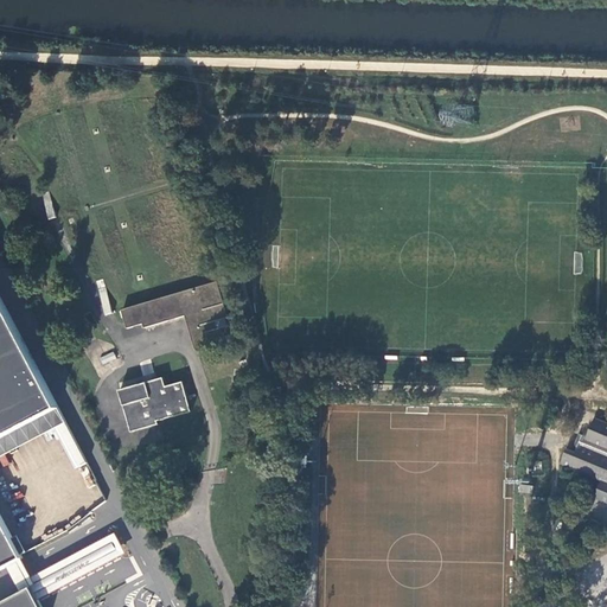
[(51,190),(43,192),(51,218),(58,217),(51,190)]
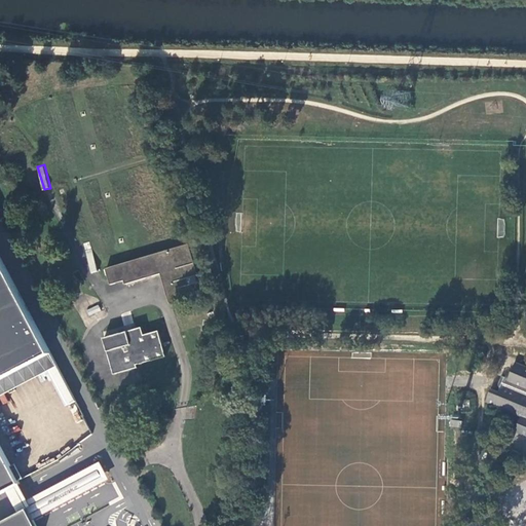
[(190,243),(107,267),(112,284),(125,279),(126,284),(162,273),(171,302),(205,292),(190,243)]
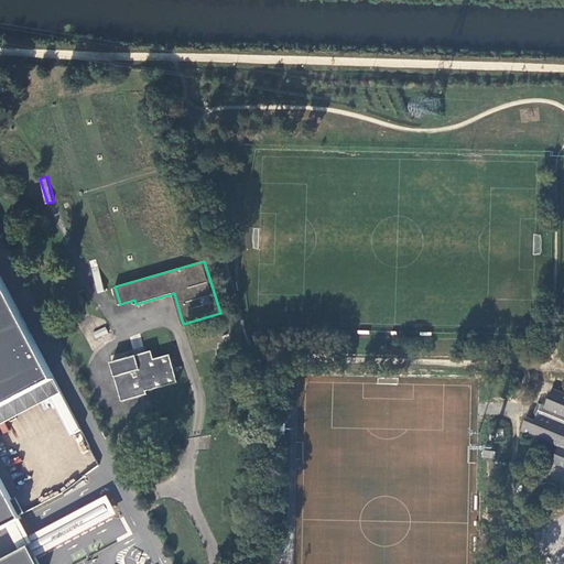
[(97,263),(90,267),(99,291),(106,289),(97,263)]
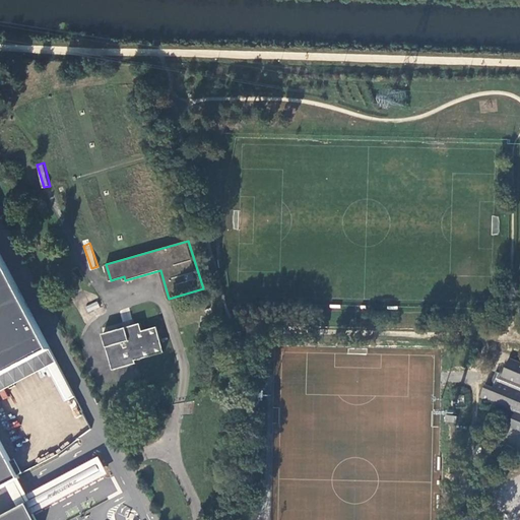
[(0,519),(37,519),(28,503),(0,518),(0,490),(22,478),(0,437),(0,376),(51,348),(0,253),(0,519)]
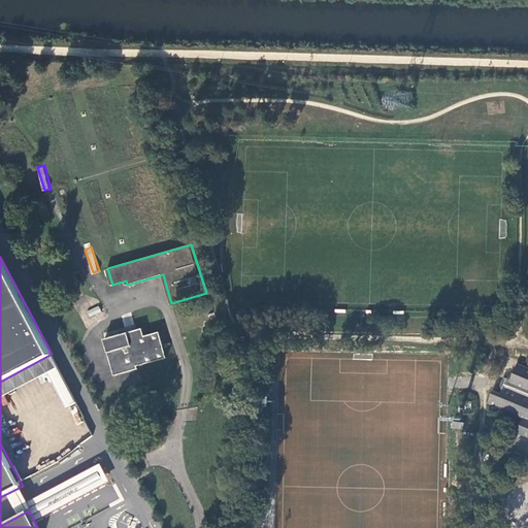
[(87,310),(89,317),(101,311),(99,305),(87,310)]
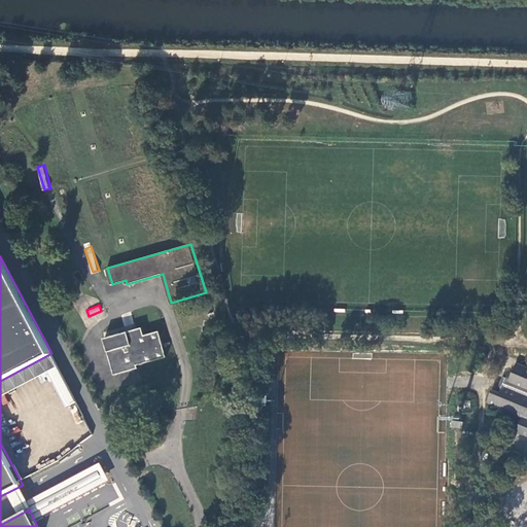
[(143,327),(105,338),(115,376),(139,369),(138,365),(167,356),(160,331),(145,336),(143,327)]
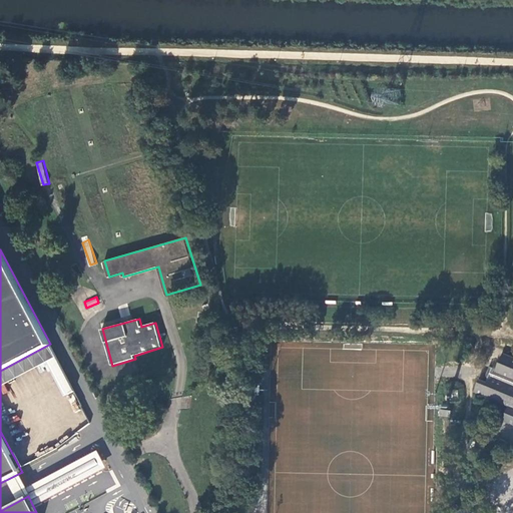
[(512,357),(504,354),(498,368),(491,366),(487,375),(489,379),(488,382),(481,379),(475,391),(510,405),(504,420),(503,420),(500,428),(501,429),(505,421),(512,423),(512,357)]
